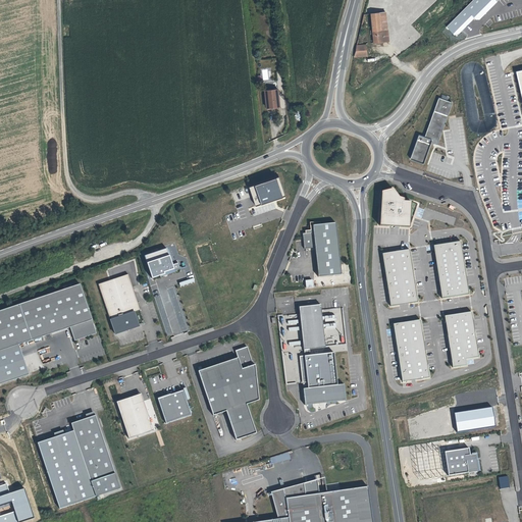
[(384,14),(371,15),(373,43),(380,43),(379,38),(387,38),(386,30),(385,30),(384,14)]
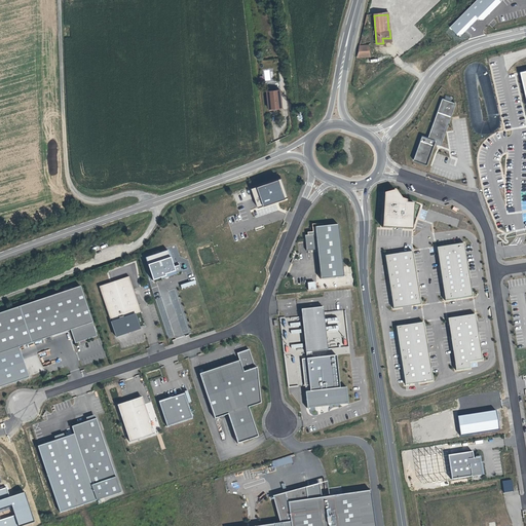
[(360,47),(358,58),(371,57),(370,47),(360,47)]
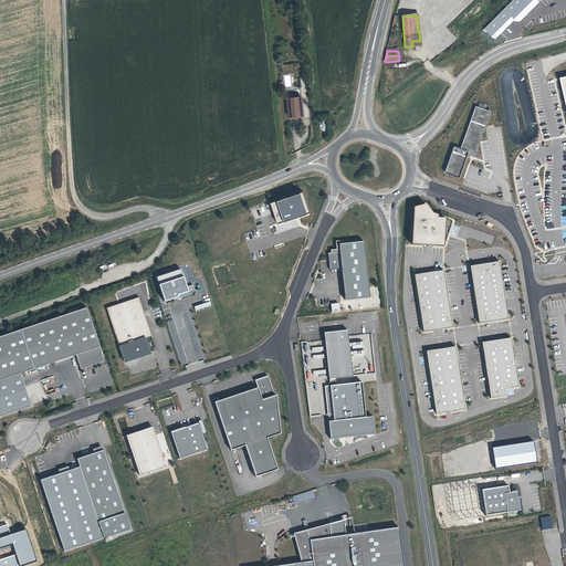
[(287,98),(290,116),(303,115),(302,97),(287,98)]
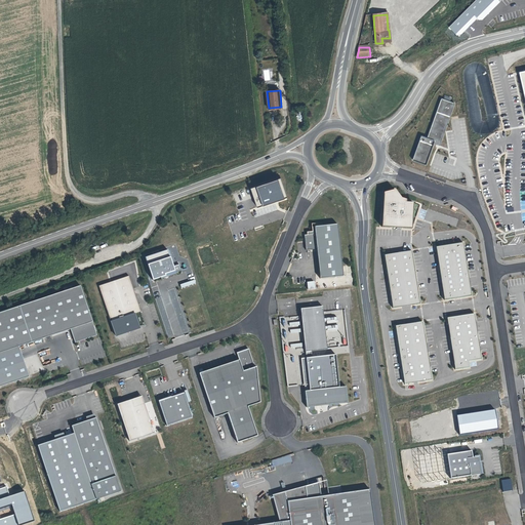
[(420,135),(411,160),(425,164),(432,144),(439,145),(454,104),(441,98),(427,137),(420,135)]
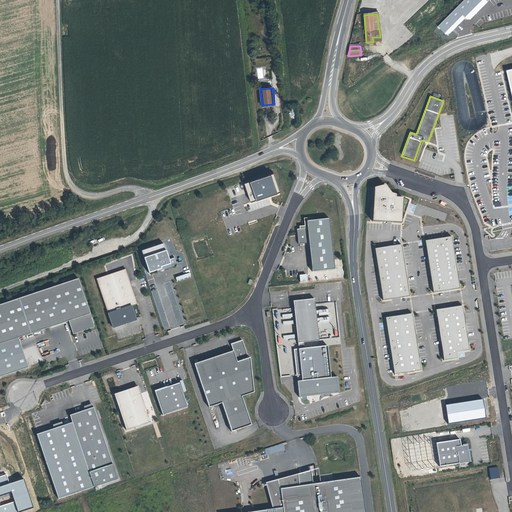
[(371,187),(369,221),(398,222),(400,197),(392,197),(392,195),(388,193),(382,184),(371,187)]
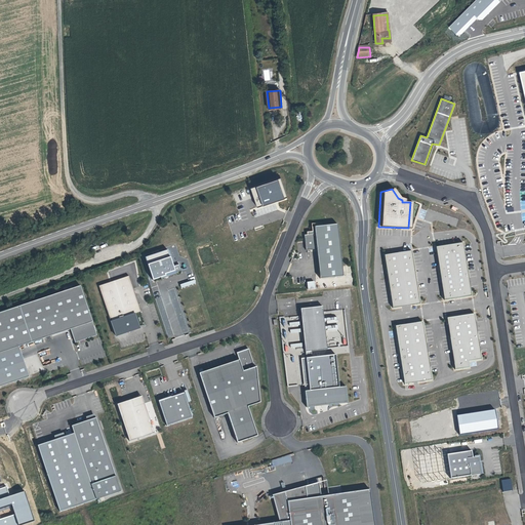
[(494,204),(487,207),(492,220),(499,217),(494,204)]
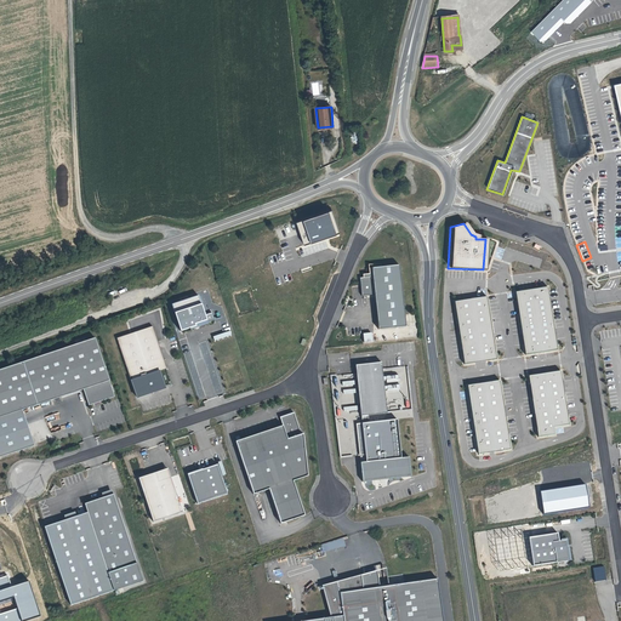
[(594,245),(597,255),(607,254),(604,243),(594,245)]
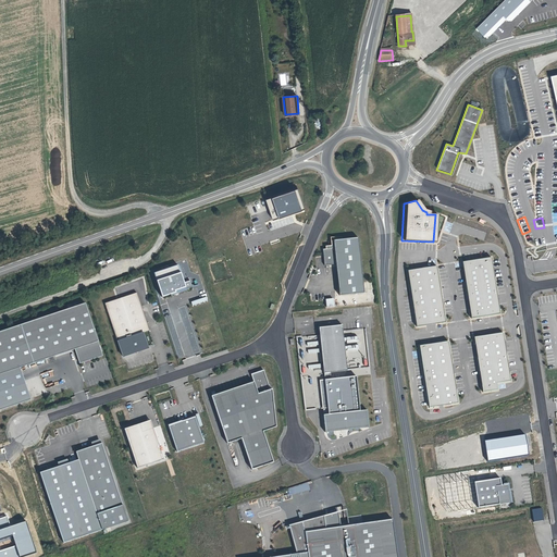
[(524,244),(533,240),(530,232),(521,236),(524,244)]
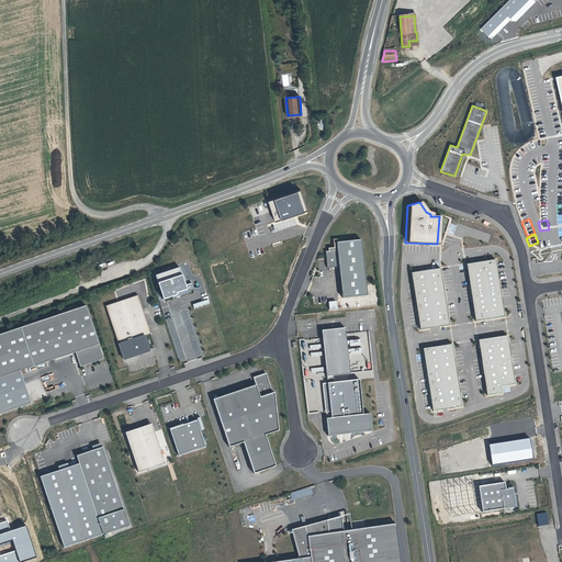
[(344,298),(368,295),(362,240),(337,243),(338,250),(340,267),(344,298)]
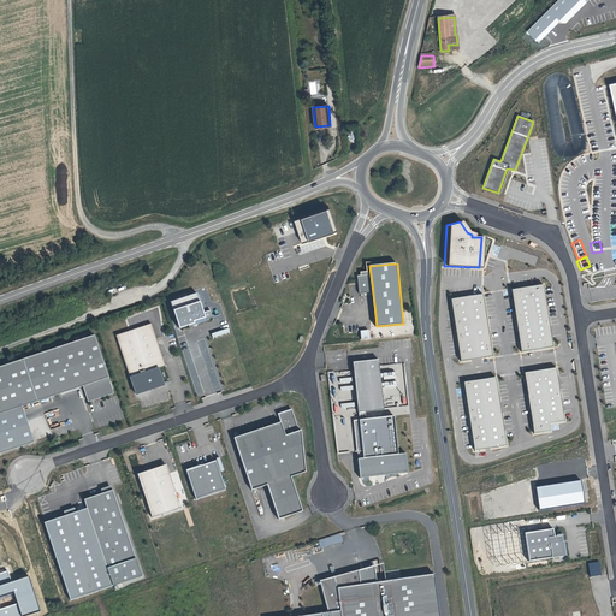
[(371,274),(359,276),(360,294),(373,292),(371,274)]
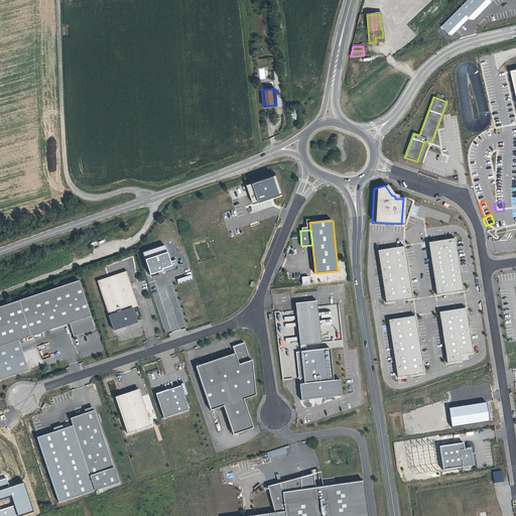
[(436,295),(464,291),(456,239),(428,243),(436,295)]
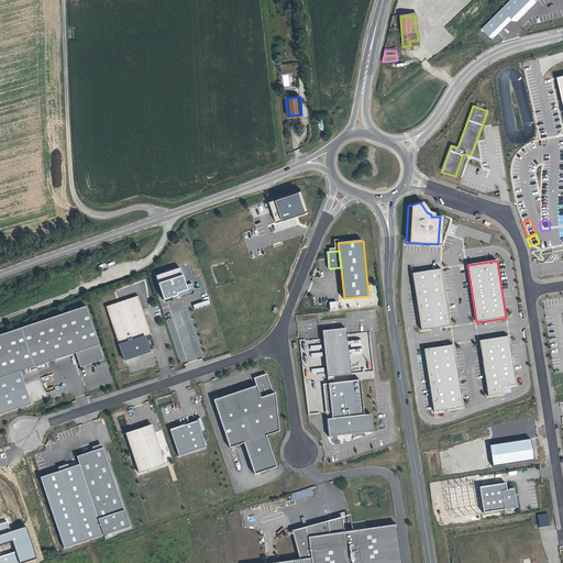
[(154,276),(162,302),(195,293),(191,284),(185,286),(179,268),(154,276)]
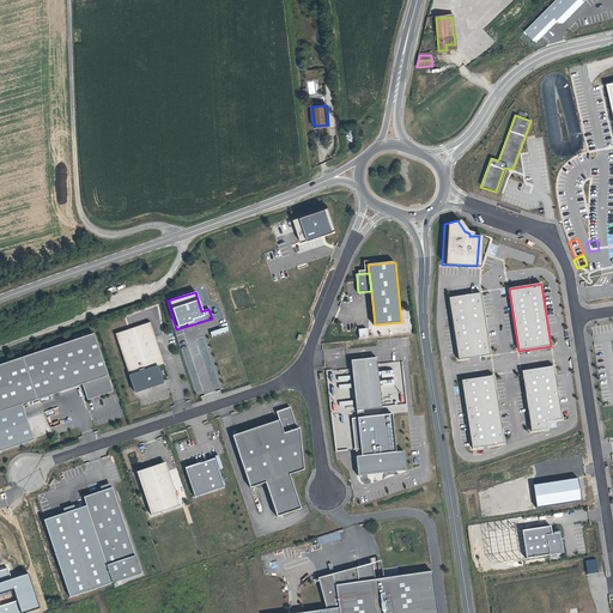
[(490,354),(481,293),(449,298),(459,359),(490,354)]
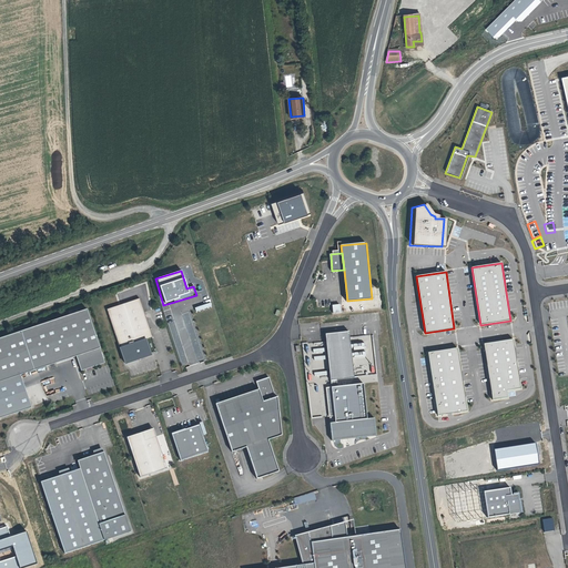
[(124,364),(158,353),(140,300),(107,311),(124,364)]
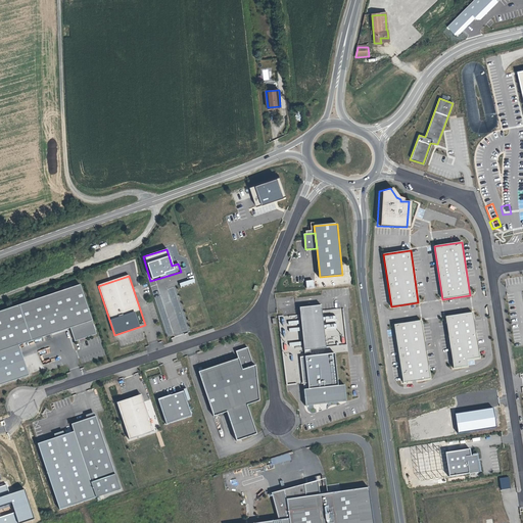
[(80,285),(0,312),(0,351),(70,328),(75,342),(96,335),(80,285)]
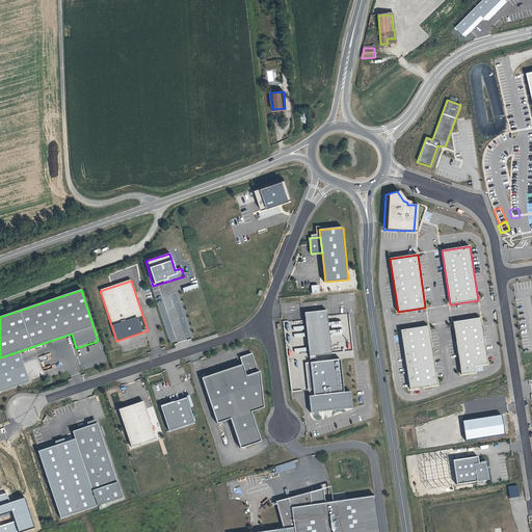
[(181,297),(183,303),(190,300),(188,294),(181,297)]
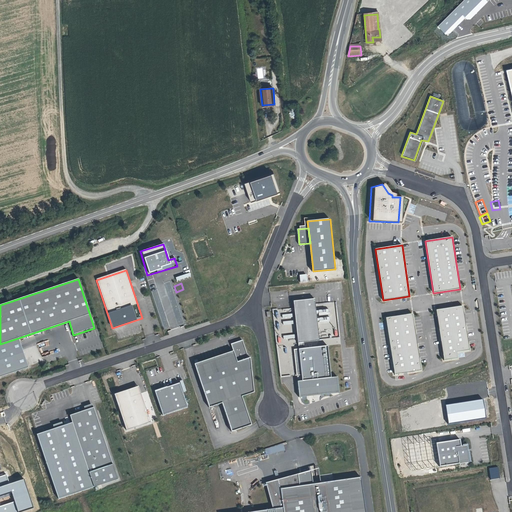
[(294,301),(299,343),(304,342),(320,340),(315,299),(294,301)]
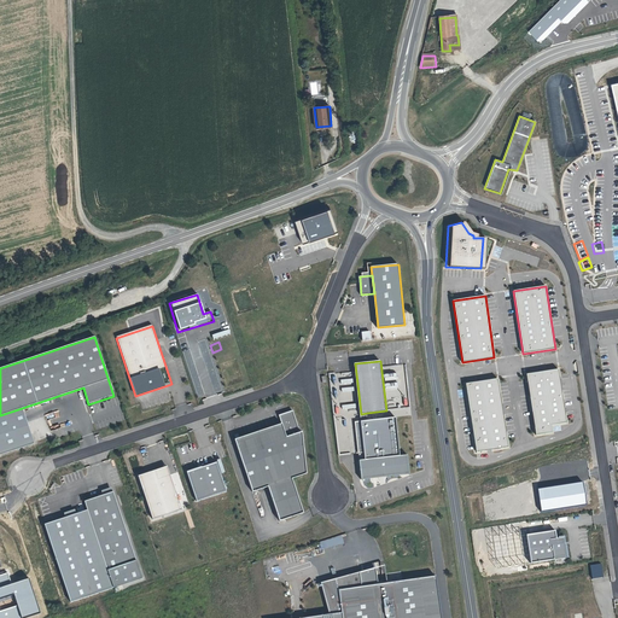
[(559,369),(526,374),(536,435),(553,432),(552,425),(566,423),(559,369)]
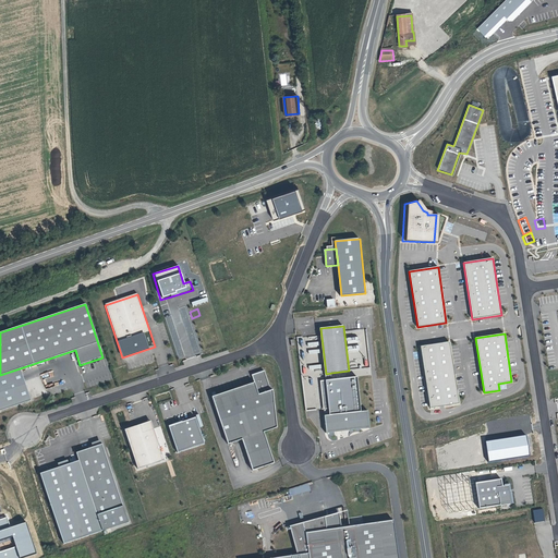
[(421,347),(431,408),(459,403),(449,342),(421,347)]
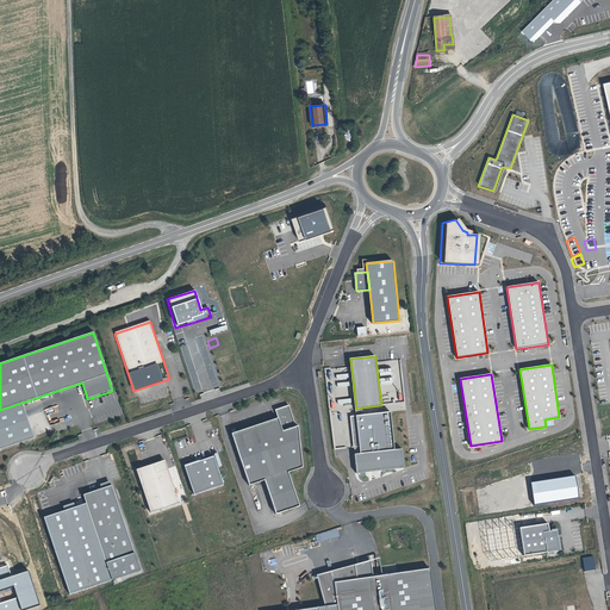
[(216,375),(209,378),(213,388),(219,385),(216,375)]
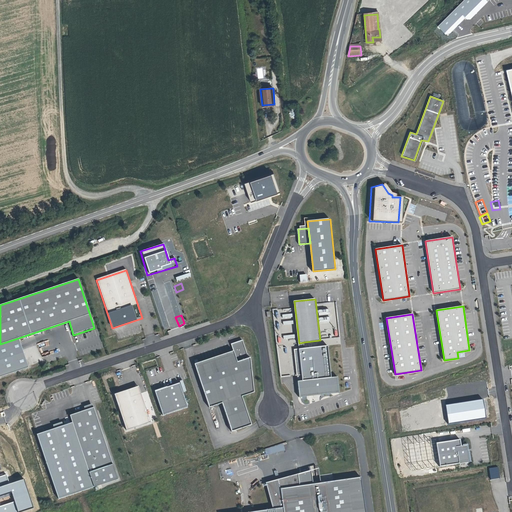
[(233,351),(194,364),(209,408),(222,403),(232,432),(252,425),(242,397),(254,393),(252,358),(249,359),(243,341),(231,345),(233,351)]
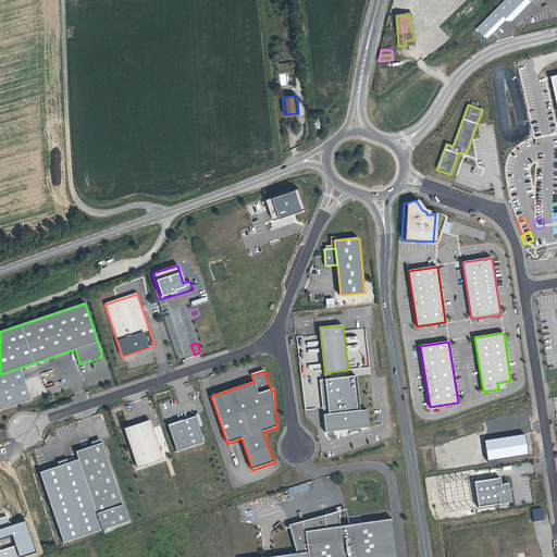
[(361,410),(357,376),(332,379),(331,372),(325,373),(325,380),(321,380),(324,408),(329,408),(330,415),(324,415),(326,432),(327,432),(327,431),(369,426),(370,428),(368,410),(361,410)]
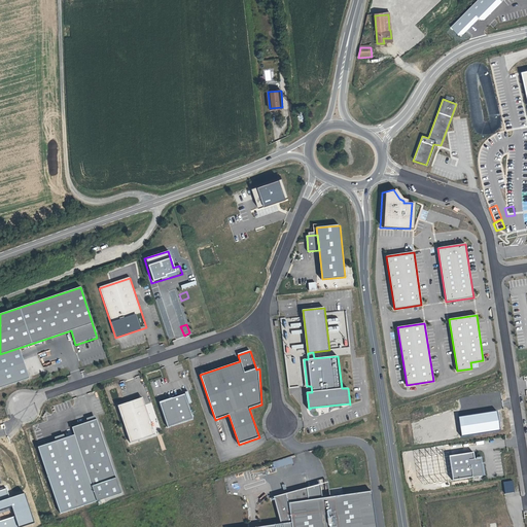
[(109,371),(121,365),(120,362),(108,367),(109,371)]
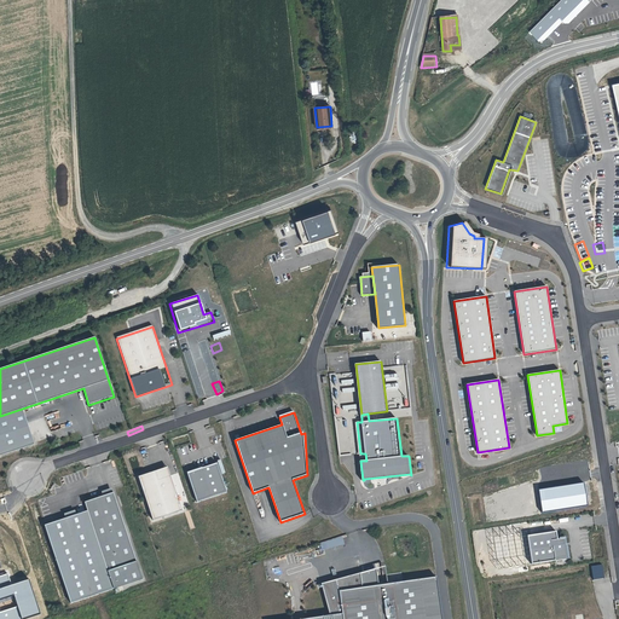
[(217,464),(187,474),(197,503),(227,492),(217,464)]
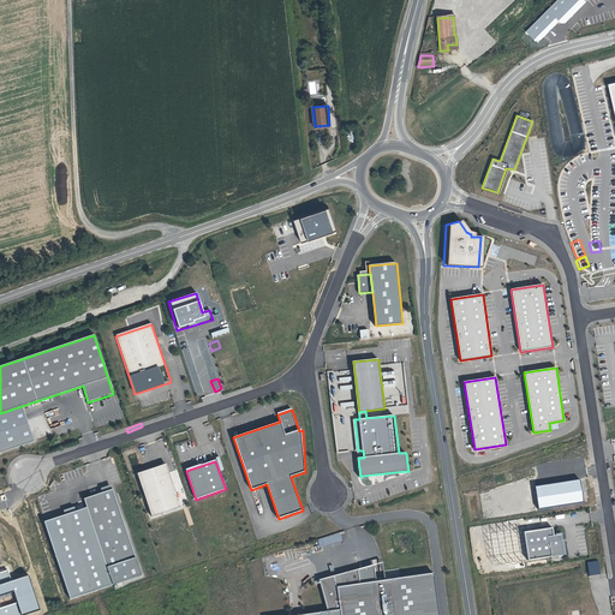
[(167,465),(154,469),(157,477),(169,473),(167,465)]
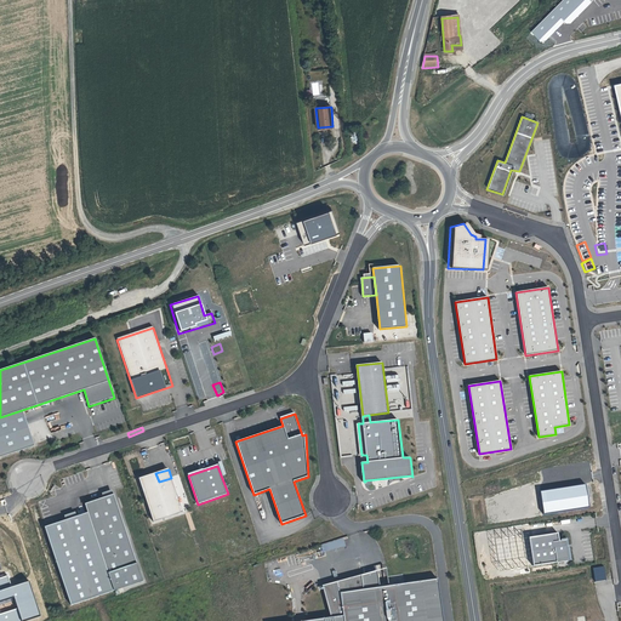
[(159,482),(155,473),(140,479),(154,523),(183,512),(171,478),(159,482)]
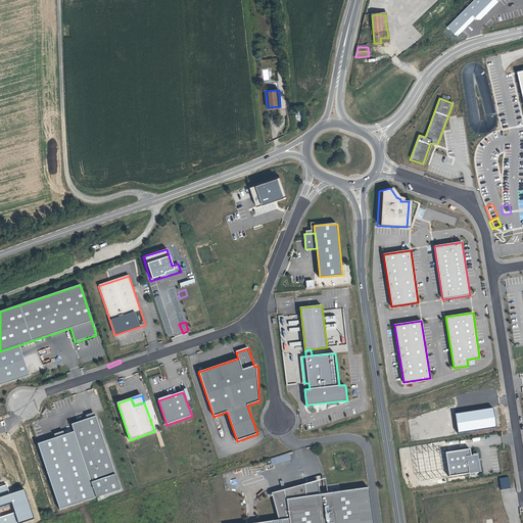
[(97,497),(121,489),(96,417),(73,425),(97,497)]
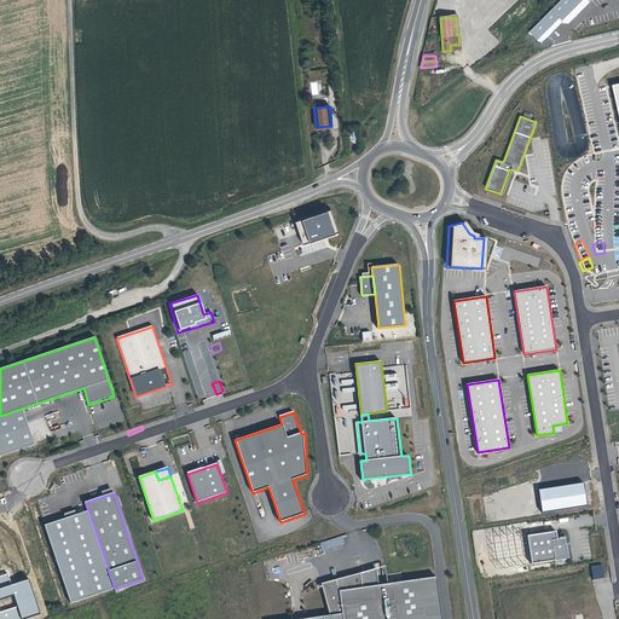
[(532,563),(556,560),(570,557),(566,537),(557,538),(556,531),(528,534),(532,563)]
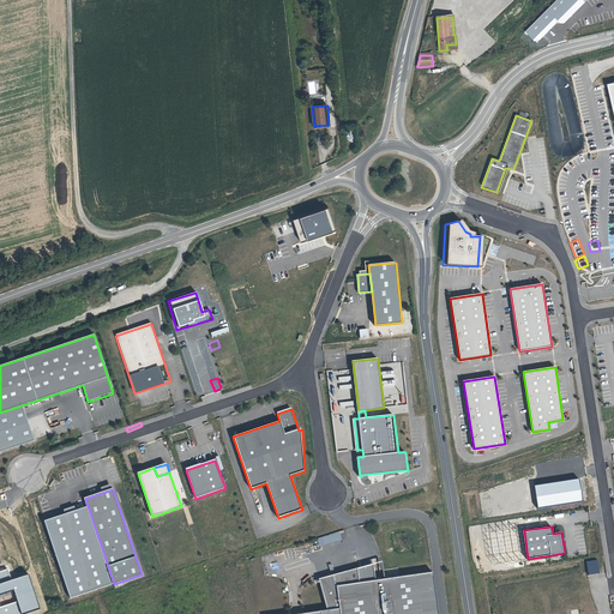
[(325,545),(342,540),(339,531),(323,536),(325,545)]
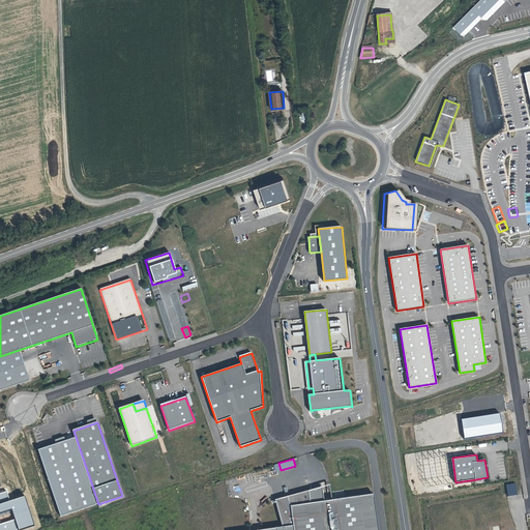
[(516,483),(505,484),(507,496),(517,495),(516,483)]
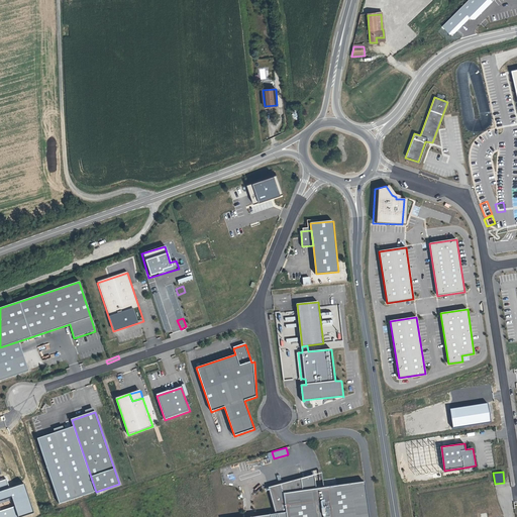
[(370,516),(366,482),(304,491),(302,479),(269,487),(277,514),(287,512),(287,516),(370,516)]
